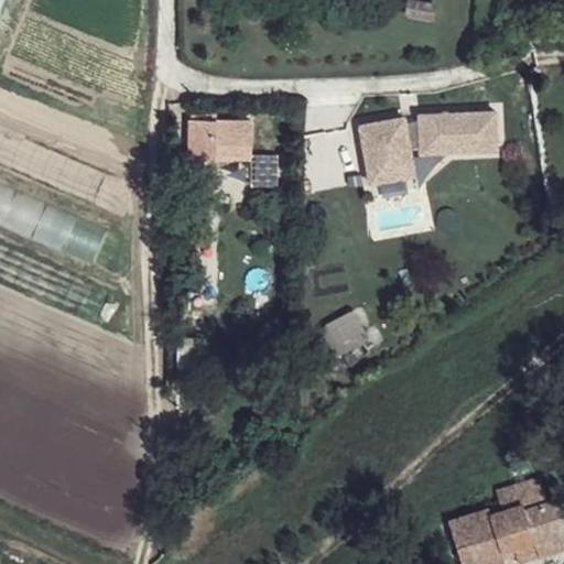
[(413,0),(410,12),(433,17),(436,4),(413,0)]
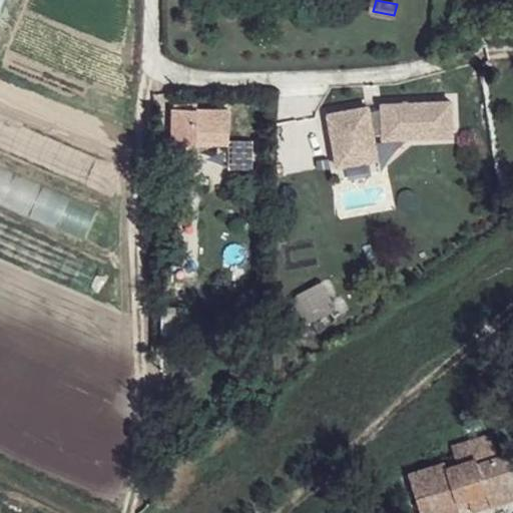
[(329,112),(338,168),(382,161),(379,142),(458,139),(456,102),(384,105),(384,112),(374,112),(373,104),(329,112)]
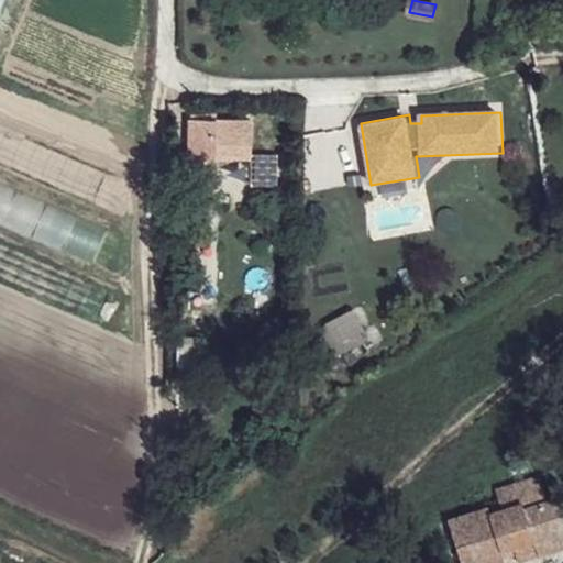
[(228,150),(227,156),(252,156),(253,121),(218,120),(218,113),(191,114),(191,158),(216,161),(217,155),(217,148),(228,150)]
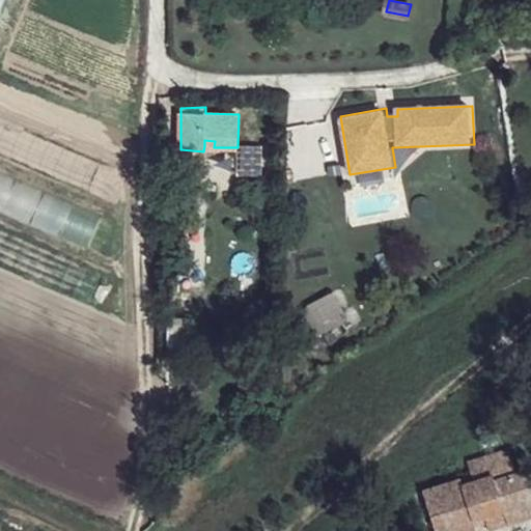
[(333,291),(308,306),(323,333),(342,322),(338,311),(342,309),(333,291)]
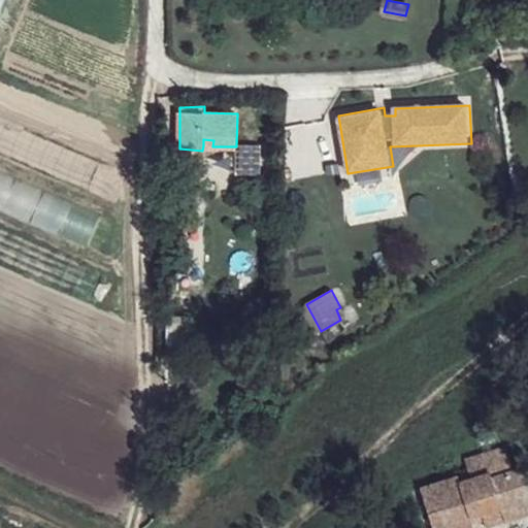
[(470,480),(458,483),(467,517),(481,514),(484,526),(499,524),(523,518),(510,471),(505,450),(465,460),(470,480)]
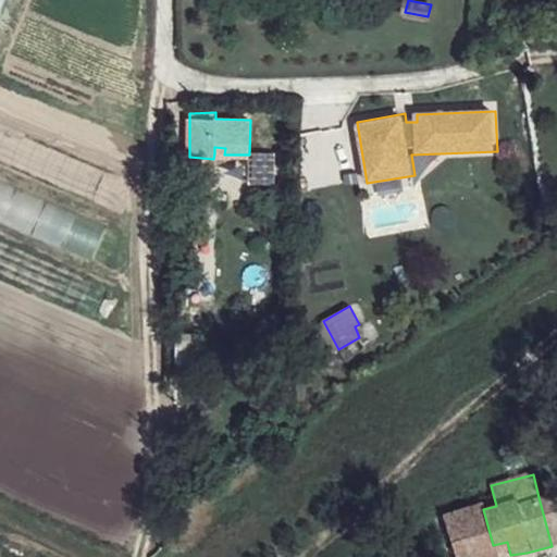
[(556,519),(551,495),(539,497),(552,546),(556,544),(556,519)]
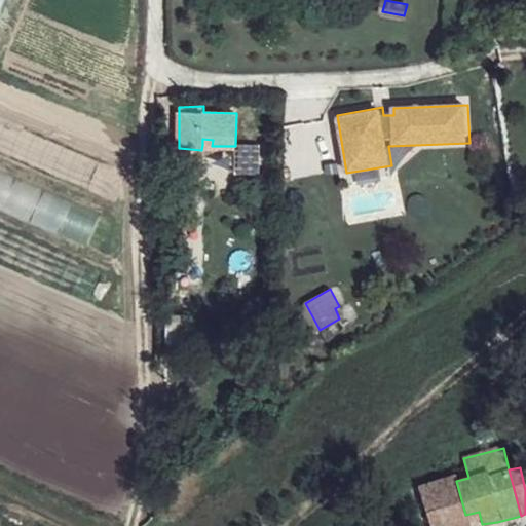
[(465,515),(456,481),(455,477),(419,486),(429,525),(465,525),(468,525),(465,515)]
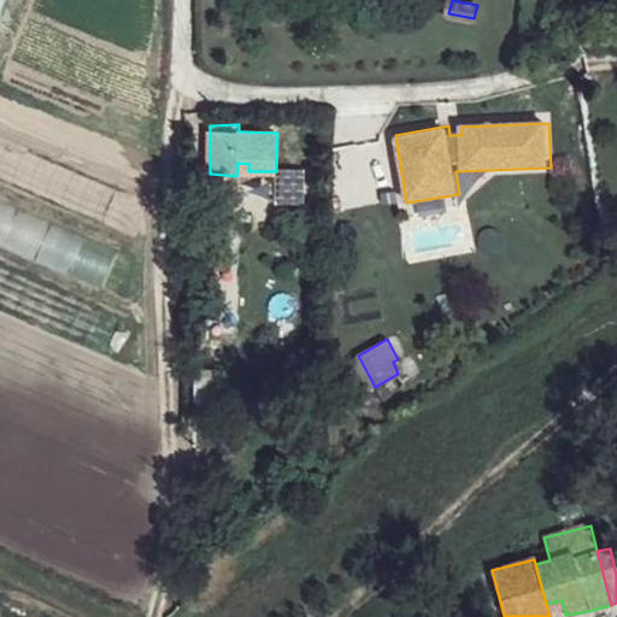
[(611,616),(616,616),(616,603),(611,605),(583,612),(583,616),(611,616)]
